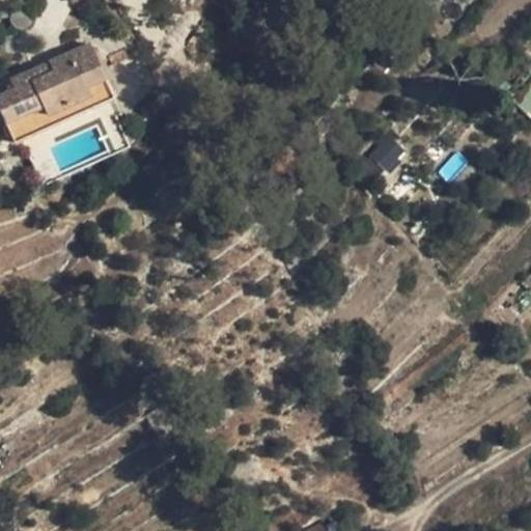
[(0,94),(0,114),(14,143),(114,98),(89,44),(8,81),(15,89),(0,94)]
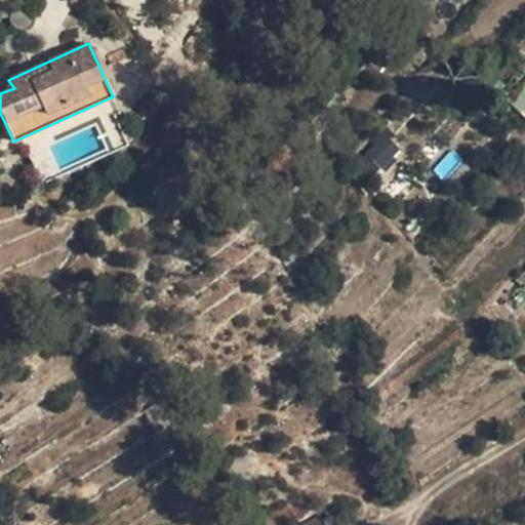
[(372,76),(389,56),(381,50),(364,70),(372,76)]
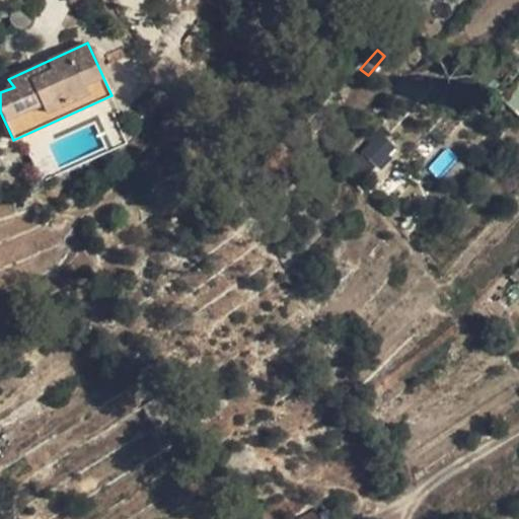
[(396,150),(386,140),(363,164),(372,174),(396,150)]
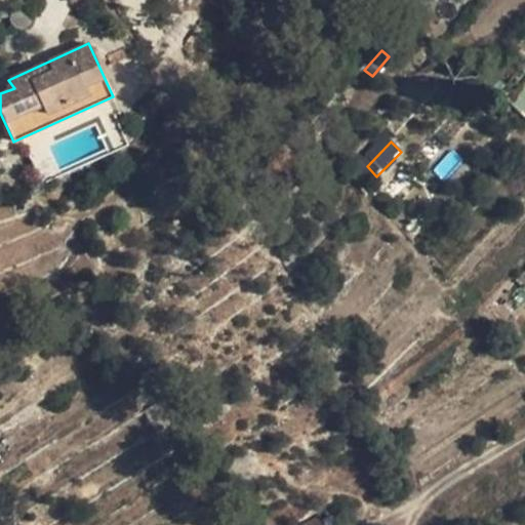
[(157,402),(142,410),(155,433),(170,425),(157,402)]
